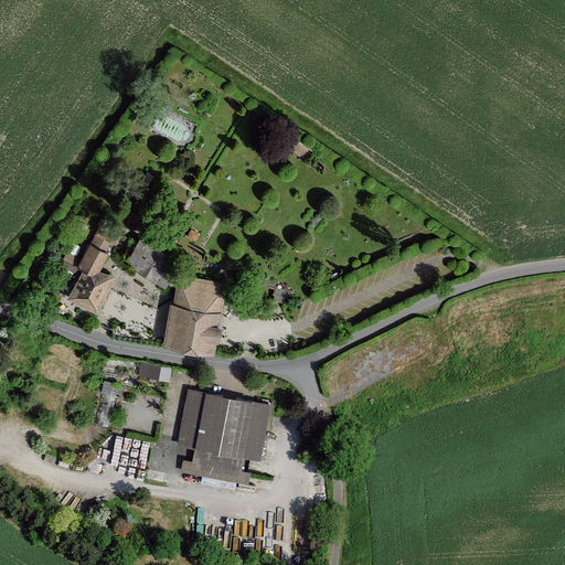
[(121,233),(102,222),(96,232),(117,242),(121,233)]
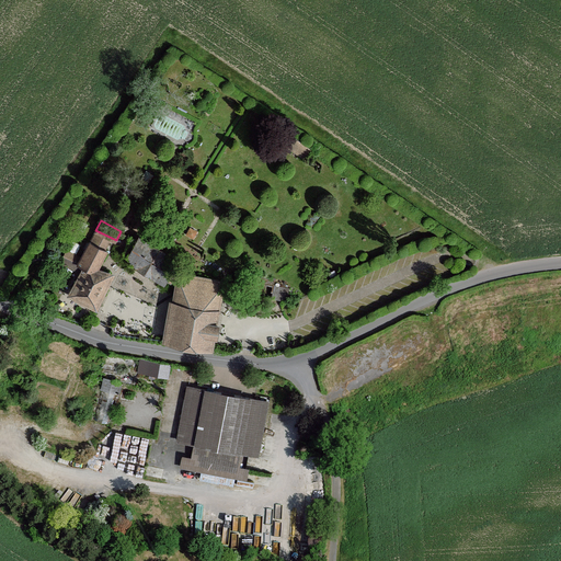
[(126,260),(164,283),(179,259),(140,236),(126,260)]
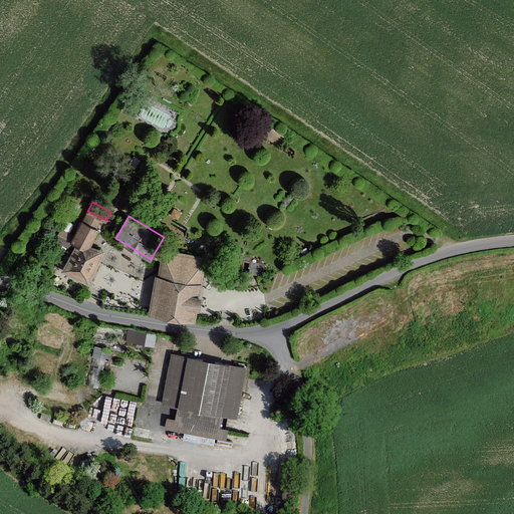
[(87,282),(103,250),(89,246),(97,229),(82,222),(71,241),(78,244),(64,269),(87,282)]
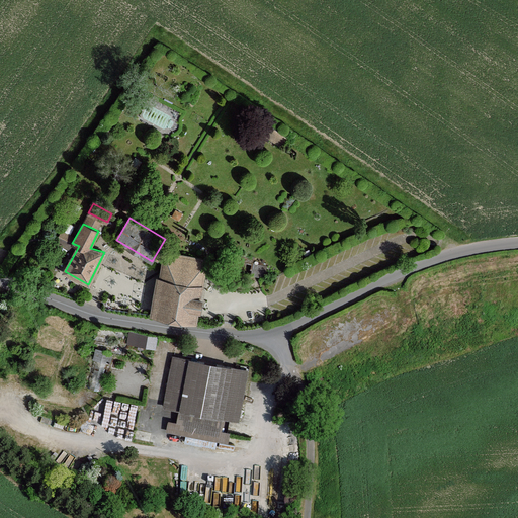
[(208,258),(164,251),(160,275),(158,275),(151,315),(198,323),(200,310),(204,311),(205,299),(202,298),(208,258)]
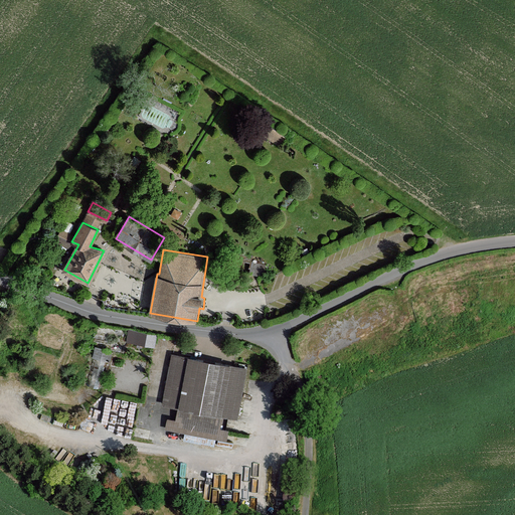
[(154,346),(156,336),(130,331),(128,341),(154,346)]
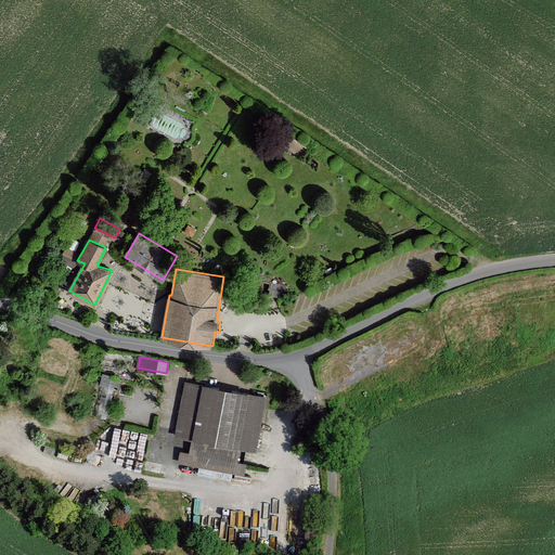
[(104,375),(101,386),(114,389),(117,390),(119,378),(104,375)]
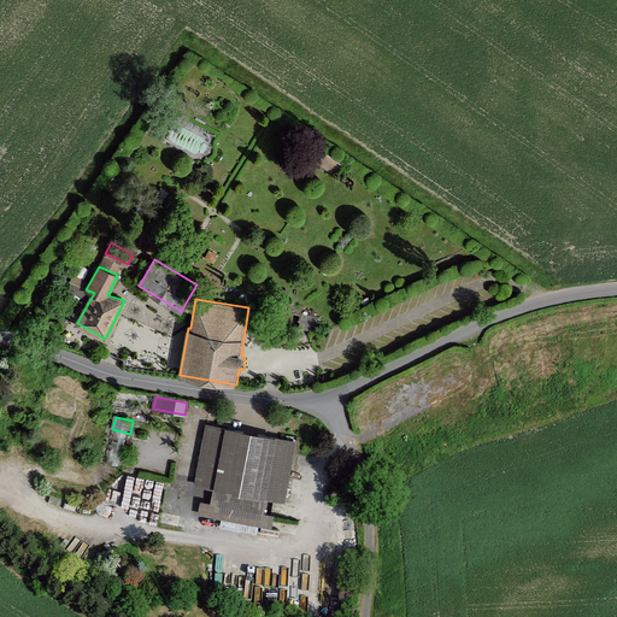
[(281,438),(206,423),(194,486),(213,489),(211,504),(201,501),(198,515),(222,519),(259,527),(272,528),(275,518),(275,516),(265,513),(268,499),(285,503),(294,453),(297,440),(281,438)]
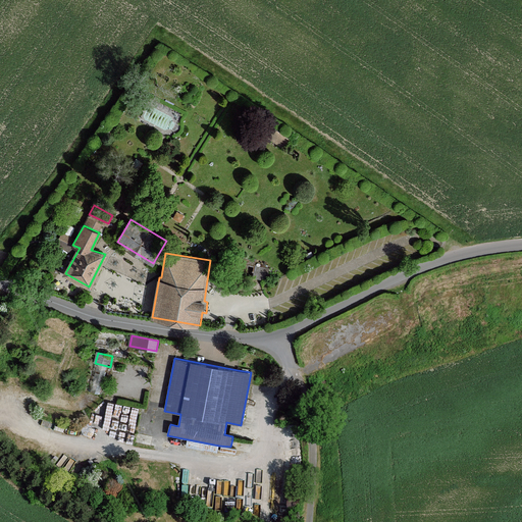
[(96,370),(91,390),(100,394),(107,366),(95,363),(93,370),(96,370)]
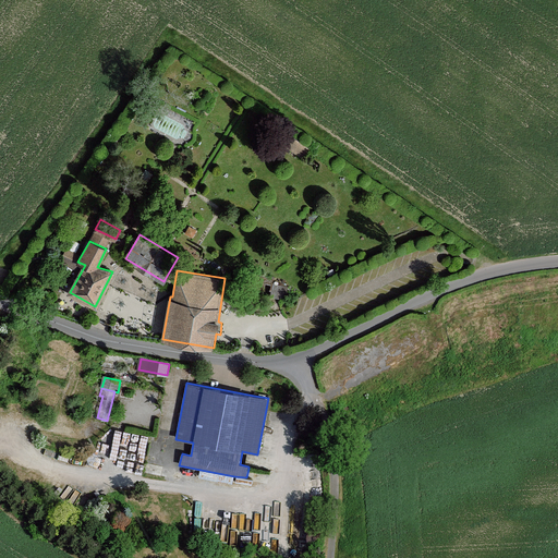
[(234,476),(201,470),(198,477),(233,484),(234,476)]
